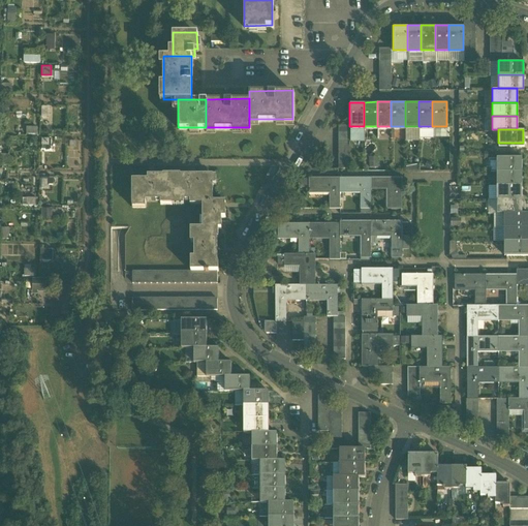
[(0,163),(8,163),(8,154),(0,153),(0,163)]
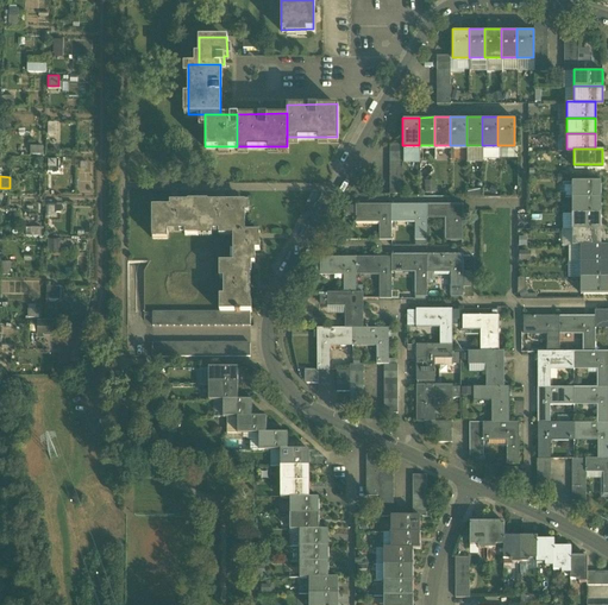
[(425,176),(425,189),(436,189),(436,177),(425,176)]
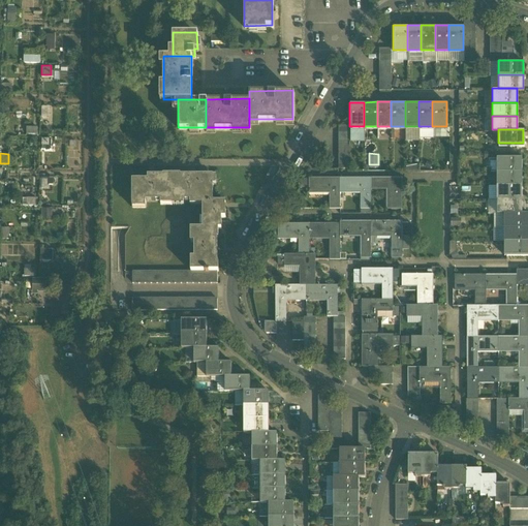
[(522,155),(496,155),(496,169),(522,169),(522,155)]
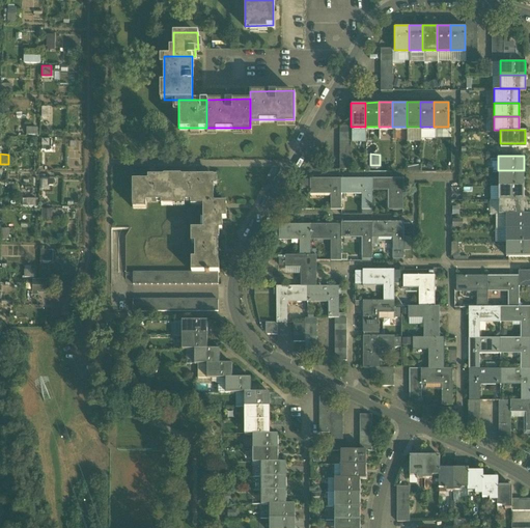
[(524,170),(498,170),(498,185),(524,185),(524,170)]
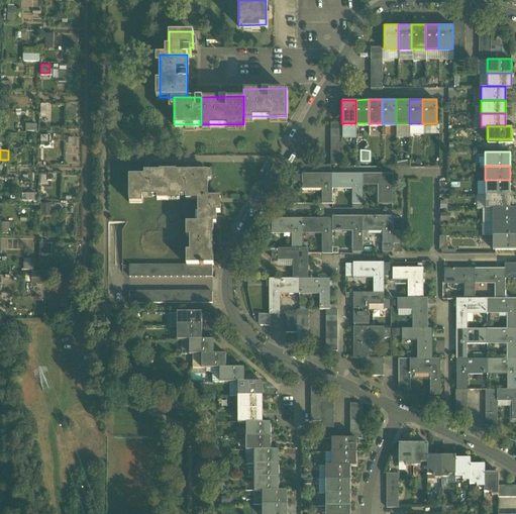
[(167,170),(143,170),(143,174),(127,174),(127,199),(141,199),(141,194),(167,194),(167,170)]
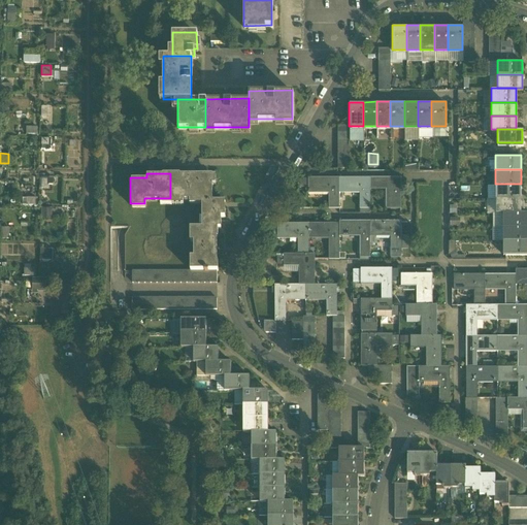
[(210,173),(170,173),(170,198),(201,198),(201,200),(210,200),(210,173)]
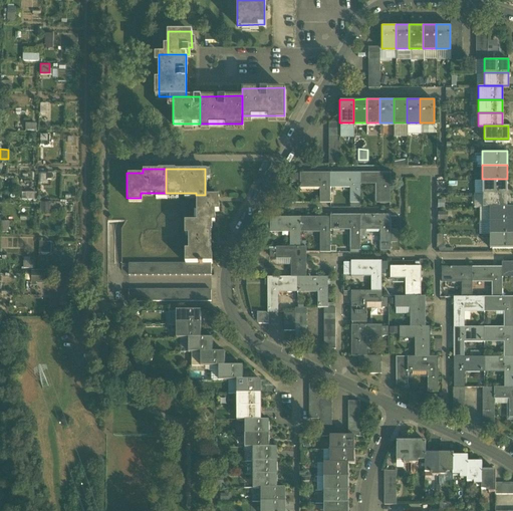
[(329,171),(299,171),(299,184),(319,184),(319,201),(329,201),(329,184),(329,171)]
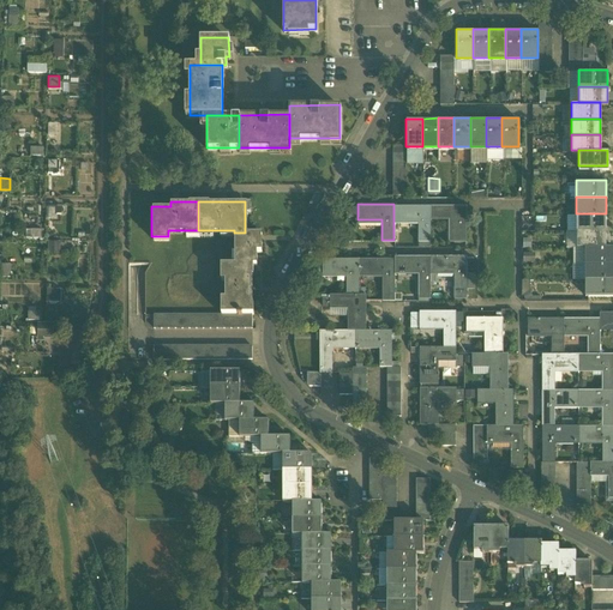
[(430,204),(394,204),(394,219),(418,219),(418,240),(430,240),(430,216),(430,204)]
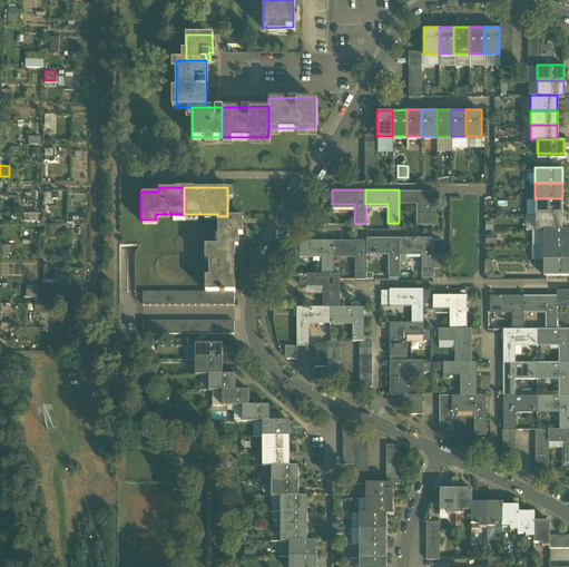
[(432,189),(399,189),(399,201),(415,201),(415,223),(432,223),(432,189)]
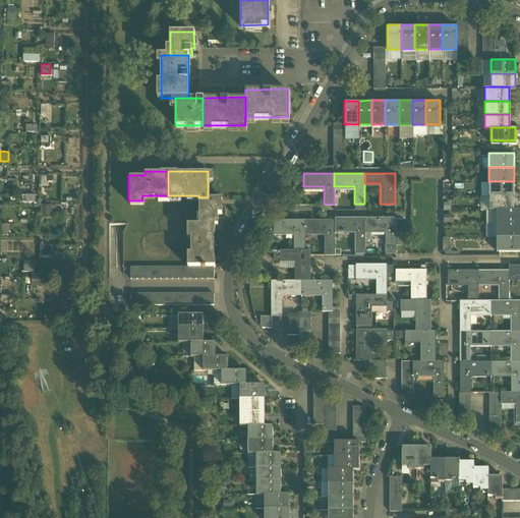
[(514,181),(488,181),(488,194),(514,194),(514,181)]
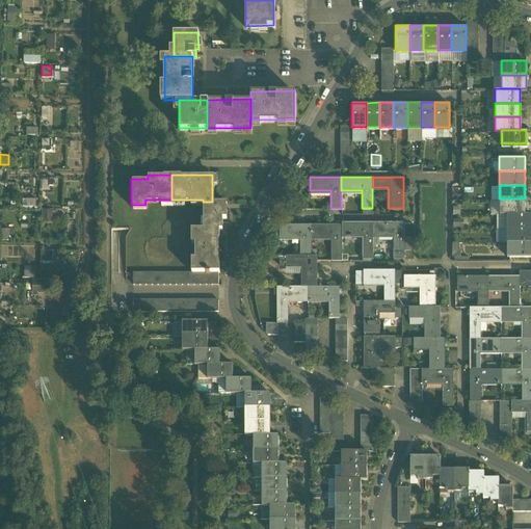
[(525,199),(499,199),(499,212),(506,212),(525,212),(525,199)]
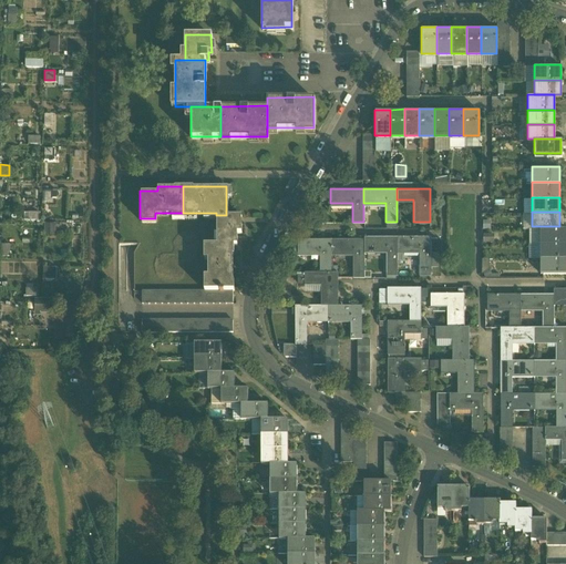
[(226,215),(216,215),(216,242),(207,242),(207,288),(232,288),(232,245),(236,245),(236,231),(240,231),(240,215),(226,215)]
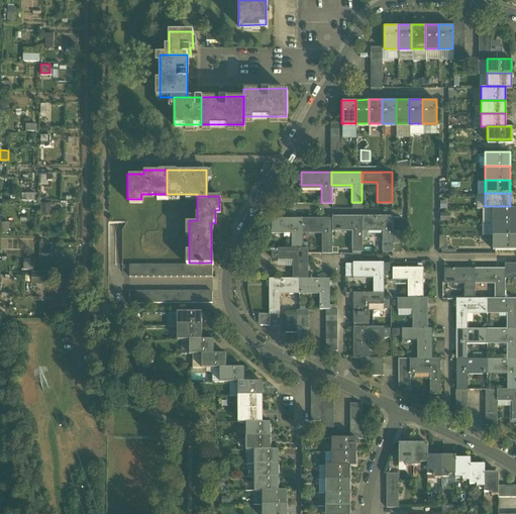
[(40,202),(40,212),(48,212),(48,202),(40,202)]
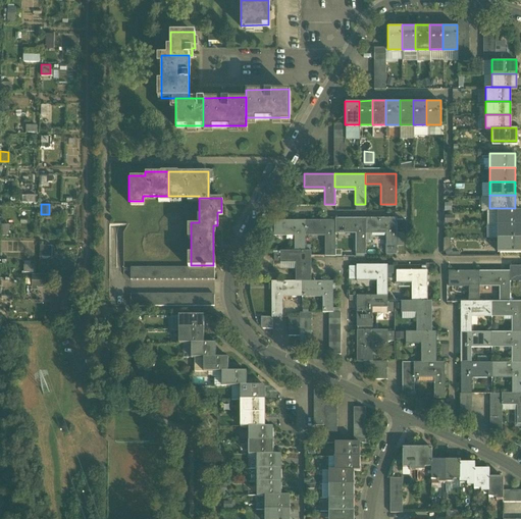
[(515,208),(497,208),(497,222),(520,221),(520,208),(515,208)]
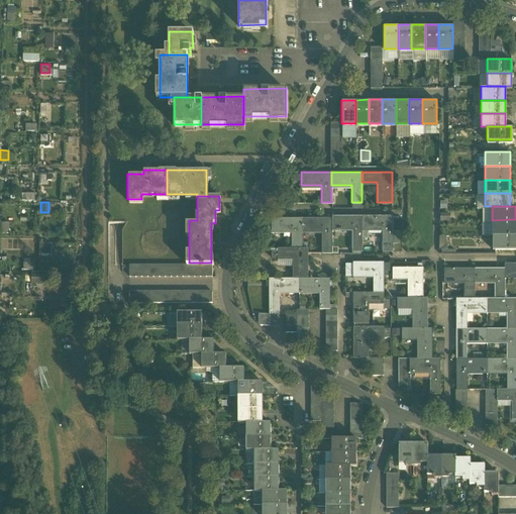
[(362,214),(331,214),(331,216),(331,226),(351,226),(351,249),(362,249),(362,226),(362,214)]
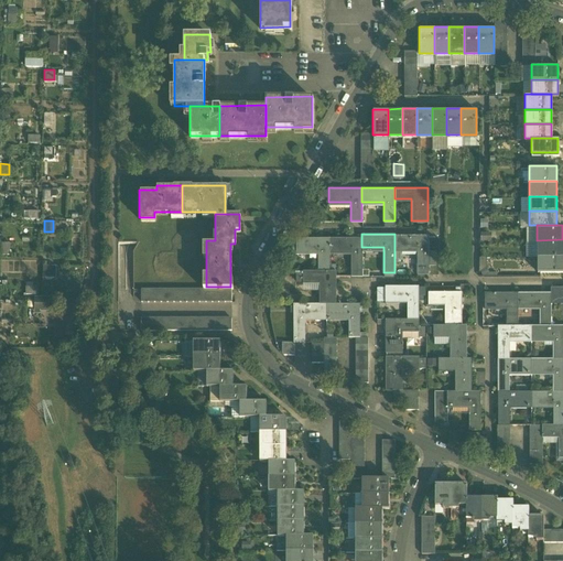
[(428,234),(394,234),(394,247),(417,247),(417,272),(428,272),(428,234)]
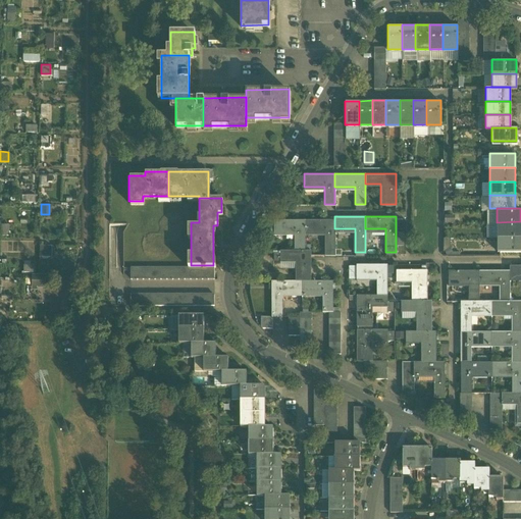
[(304,218),(273,218),(273,230),(294,230),(294,249),(304,249),(304,230),(304,218)]
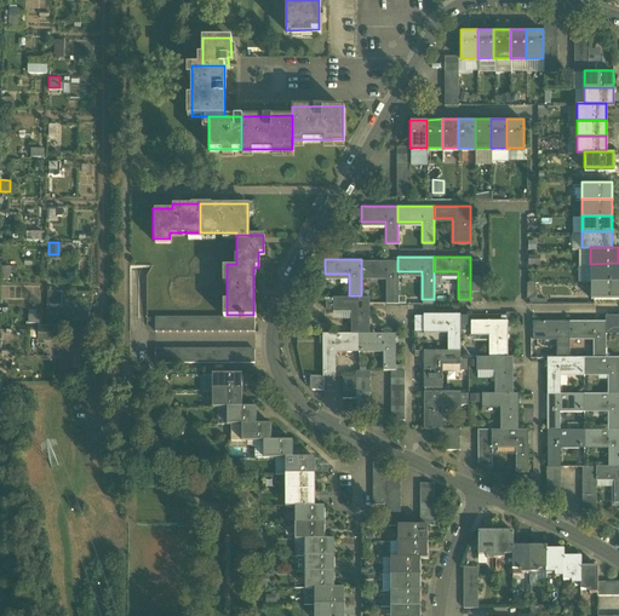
[(397,259),(361,259),(361,274),(385,274),(385,301),(397,301),(397,271),(397,259)]
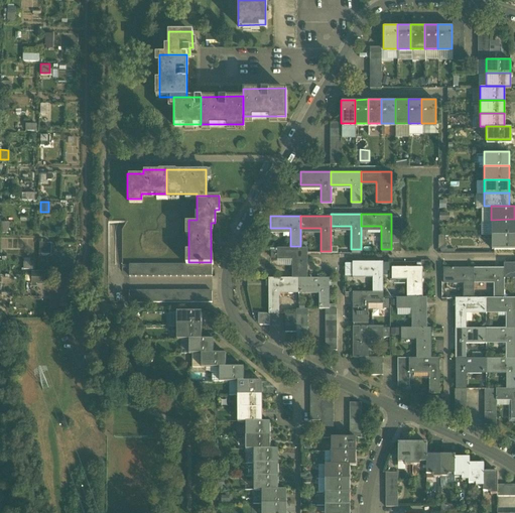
[(514,219),(491,220),(491,233),(514,233),(514,219)]
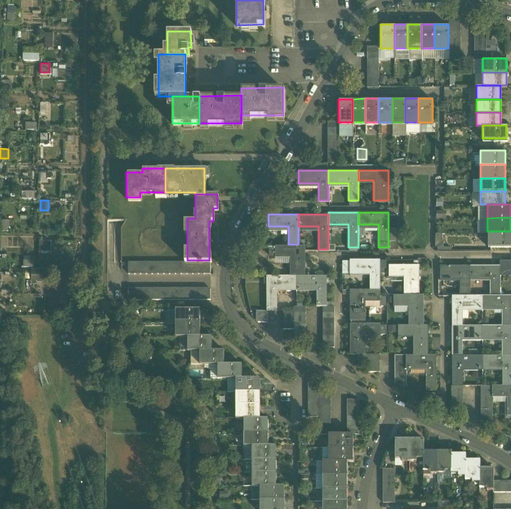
[(510,231),(487,231),(487,245),(510,244),(510,231)]
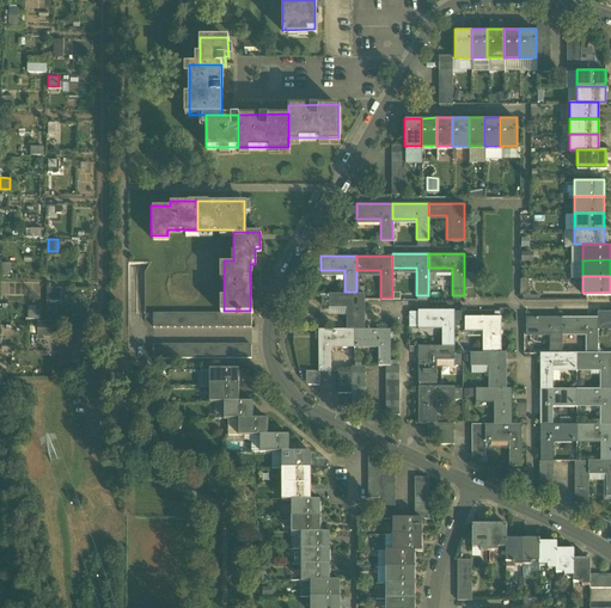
[(46,287),(46,299),(60,299),(60,287),(46,287)]
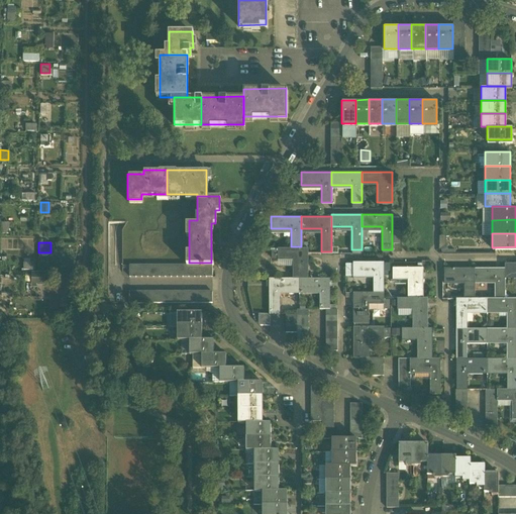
[(307,277),(307,246),(302,246),(291,246),(277,246),(277,257),(292,257),(292,277),(299,277),(307,277)]
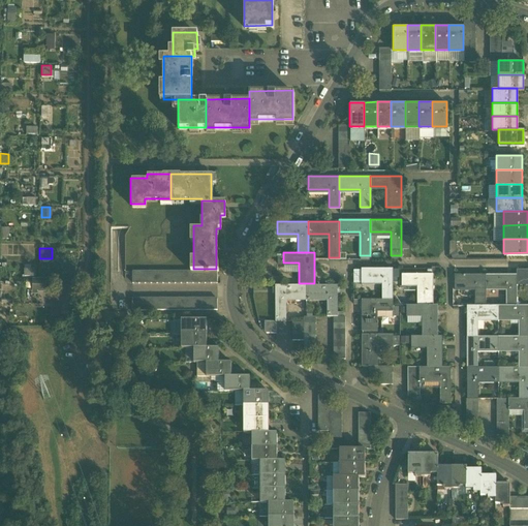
[(392,267),(362,267),(362,279),(382,279),(382,298),(392,298),(392,267)]
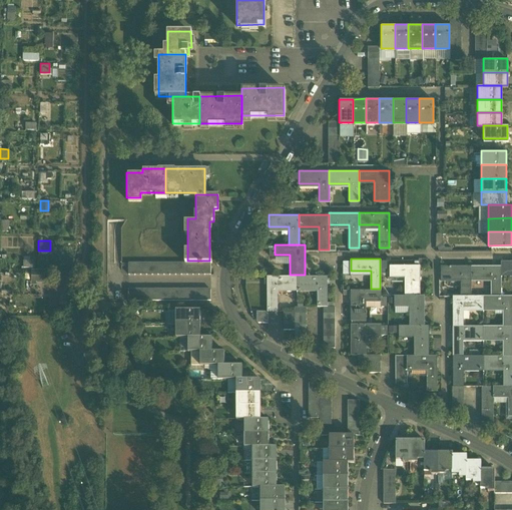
[(511,259),(500,260),(500,265),(500,272),(511,271),(511,259)]
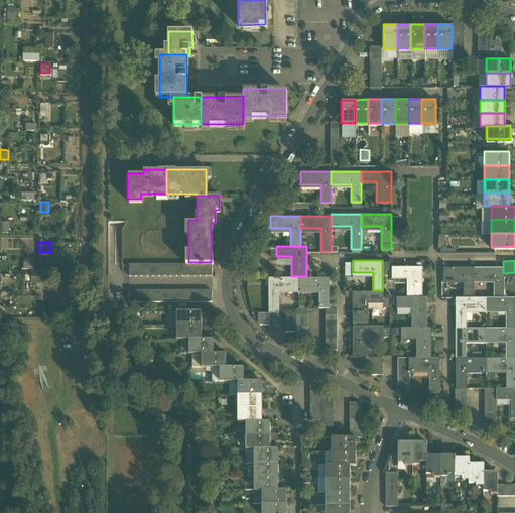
[(188,262),(128,262),(128,274),(211,274),(211,262),(188,262)]
